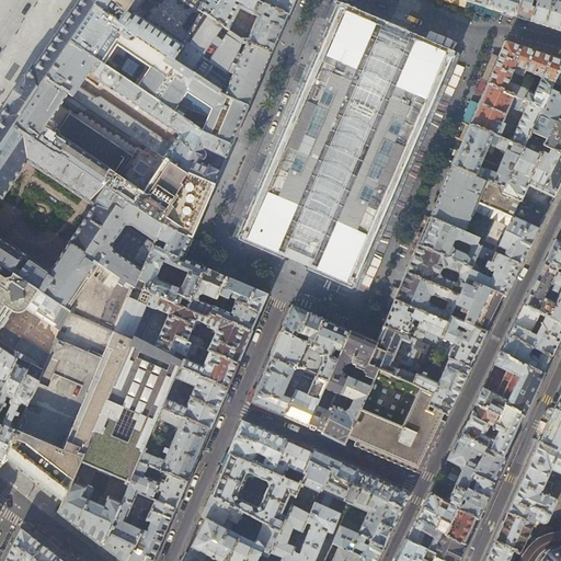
[(173,59),(124,26),(86,0),(81,0),(69,18),(58,34),(96,60),(104,66),(105,67),(138,89),(192,125),(215,89),(173,59)]
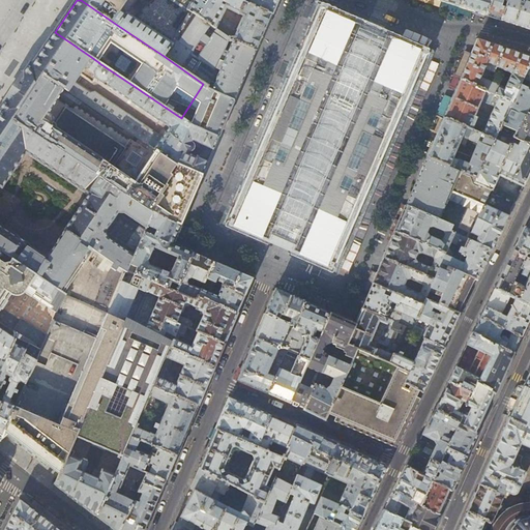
[(81,0),(117,25),(164,56),(171,43),(163,37),(163,38),(135,19),(134,18),(127,13),(136,0),(140,0),(146,3),(149,3),(150,0),(81,0)]
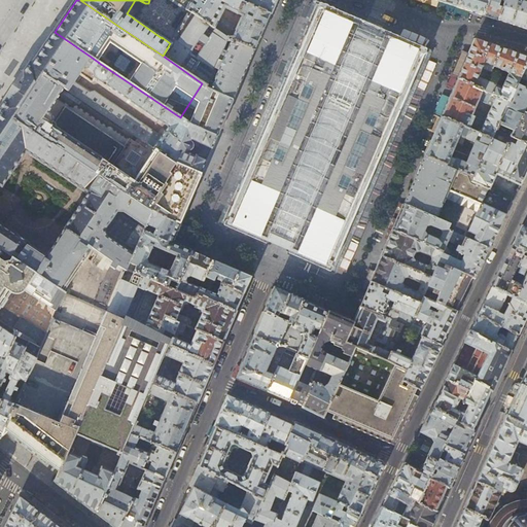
[(172,0),(190,12),(227,37),(227,38),(254,50),(261,34),(270,14),(238,0),(172,0)]
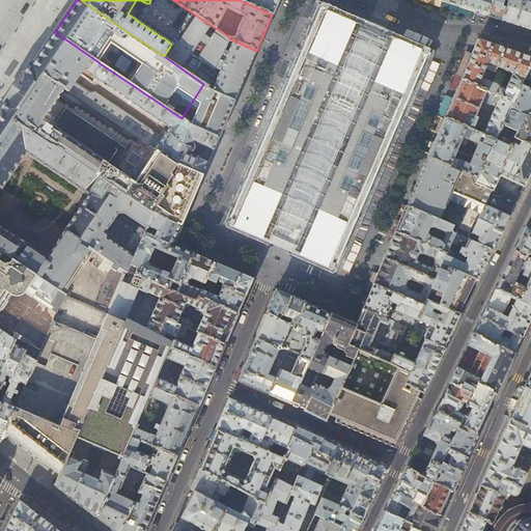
[(240,0),(272,15),(278,0),(240,0)]
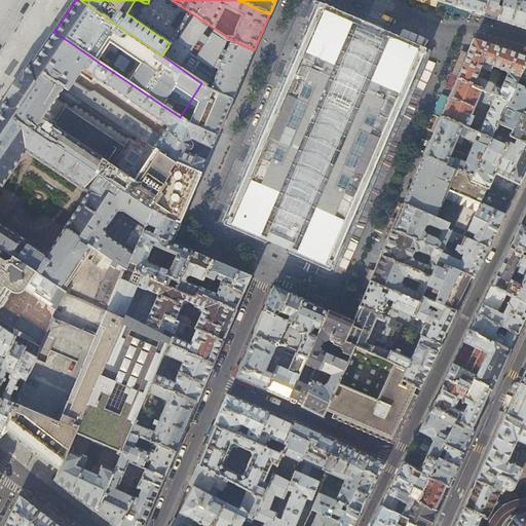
[(462,8),(482,15),(486,0),(457,0),(455,6),(462,8)]
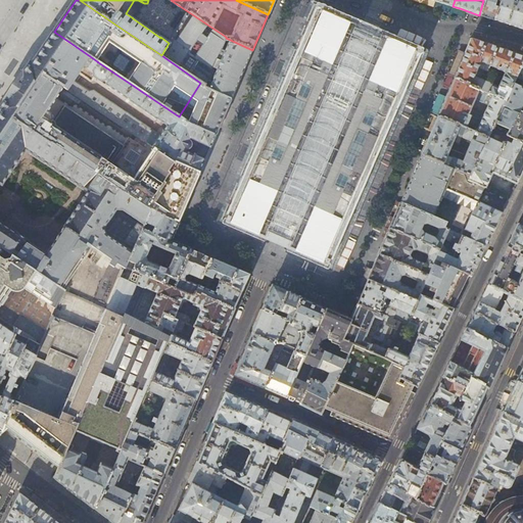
[(500,0),(483,0),(479,15),(485,17),(493,19),(500,0)]
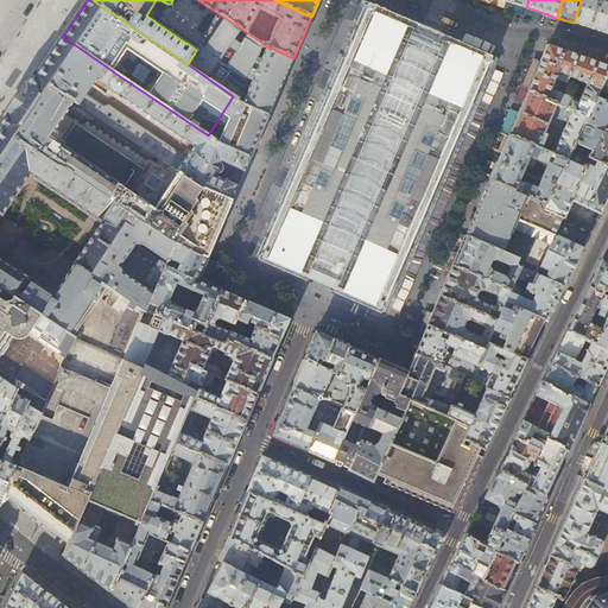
[(607,0),(581,0),(574,23),(588,27),(606,33),(607,26),(607,0)]
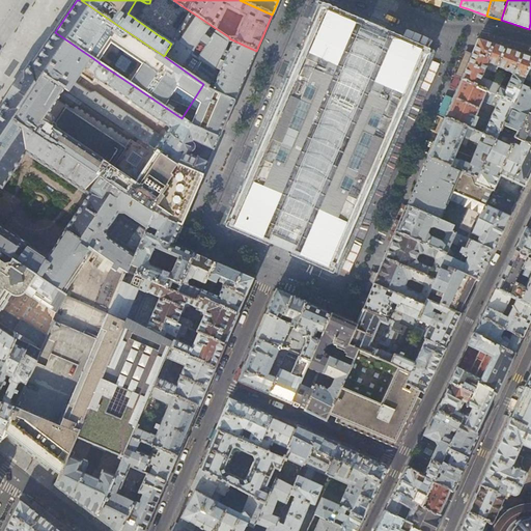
[(313,262),(336,272),(346,249),(357,224),(355,223),(359,214),(374,177),(379,168),(387,148),(402,112),(408,101),(410,102),(421,75),(430,53),(413,46),(411,44),(404,40),(401,40),(386,34),(373,28),(364,25),(362,24),(359,23),(346,18),(345,16),(339,12),(337,12),(318,5),(307,29),(310,30),(306,39),(292,72),(275,113),(255,157),(236,201),(233,199),(224,223),(236,229),(256,238),(269,243),(279,247),(291,252),(296,254),(313,262)]
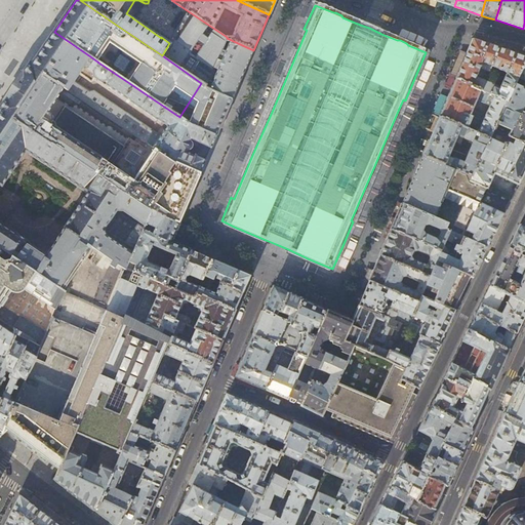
[(243,73),(253,50),(227,38),(227,37),(190,12),(169,43),(162,55),(201,83),(205,85),(204,87),(232,99),(243,73)]
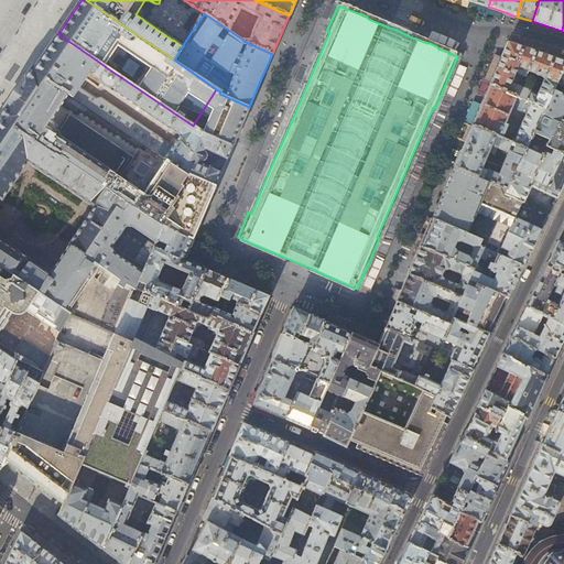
[(53,43),(49,50),(34,69),(32,68),(32,69),(34,71),(73,97),(143,144),(186,173),(215,186),(229,152),(232,145),(205,133),(193,126),(139,89),(106,67),(105,66),(97,61),(58,34),(53,43)]
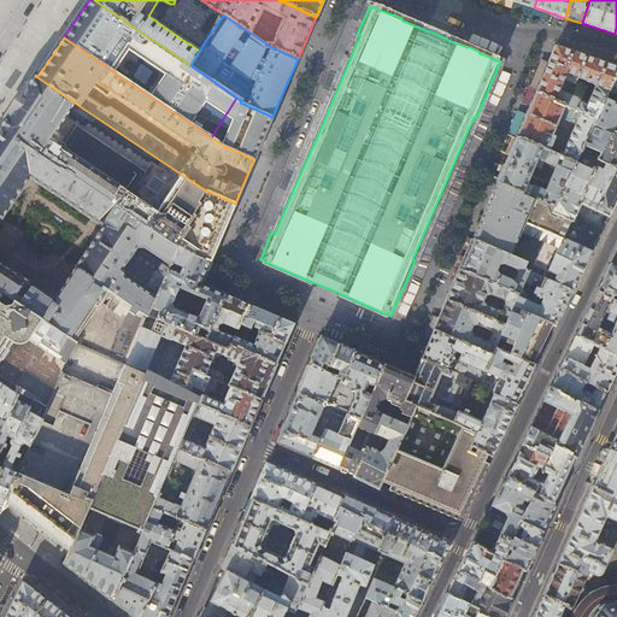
[(616,72),(616,66),(587,57),(556,46),(546,69),(536,92),(595,118),(605,99),(616,72)]
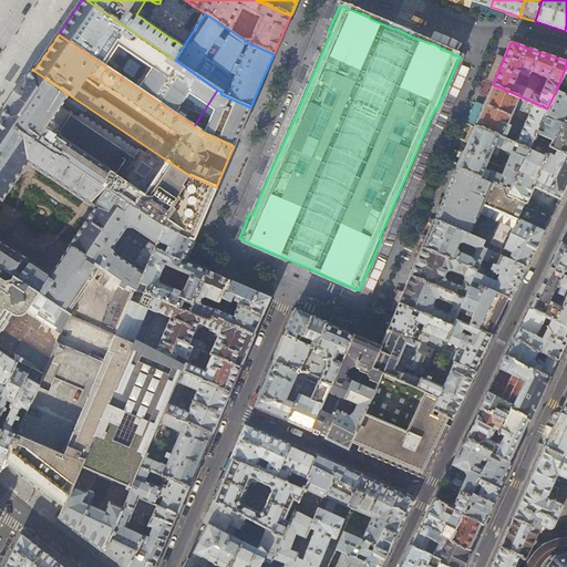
[(566,66),(556,91),(566,95),(566,66)]
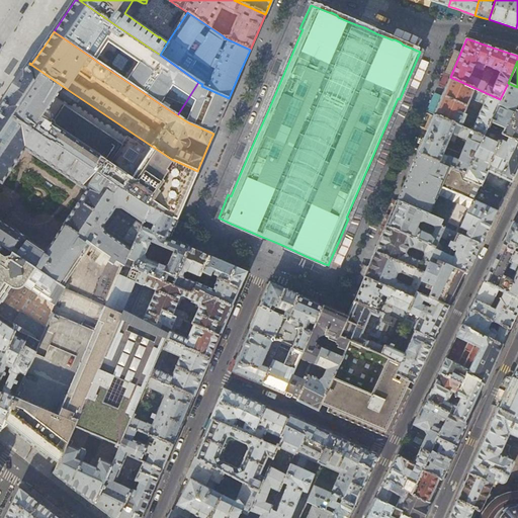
[(5,99),(0,106),(0,107),(98,175),(107,162),(110,164),(132,133),(29,64),(23,72),(22,72),(12,87),(4,99),(5,99)]
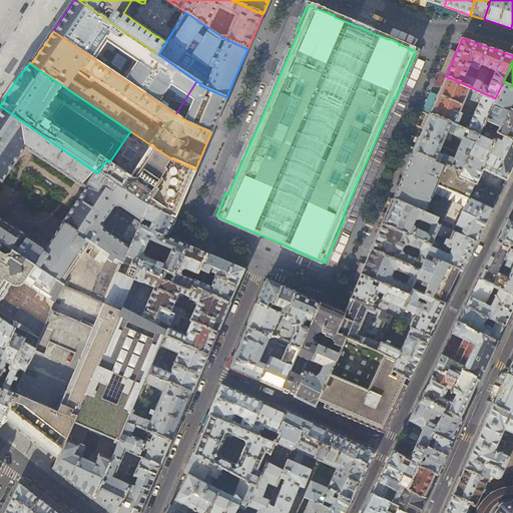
[(483,126),(495,98),(446,76),(437,97),(430,114),(479,135),(483,126)]
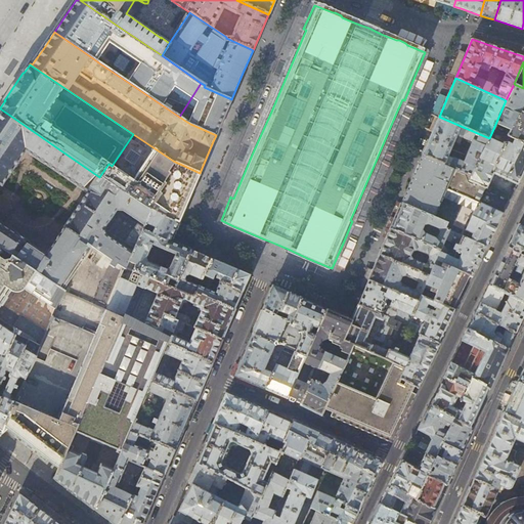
[(222,120),(231,99),(204,87),(205,85),(201,83),(179,117),(190,124),(216,135),(222,120)]
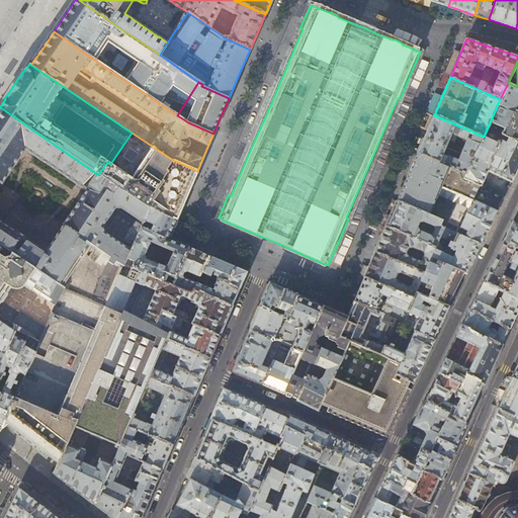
[(517,87),(508,83),(500,99),(488,127),(517,142),(517,109),(515,108),(517,100),(517,87)]
